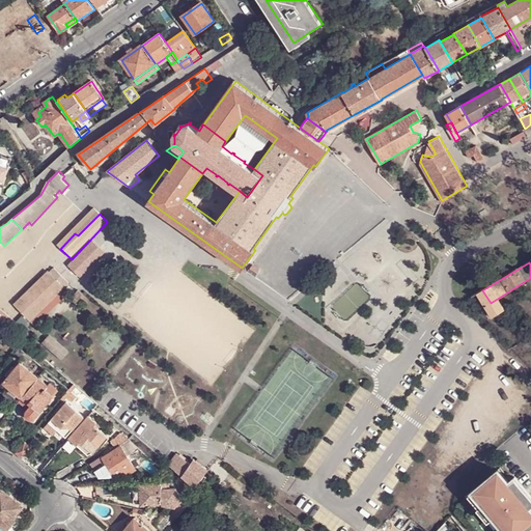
[(18,302),(14,307),(31,324),(65,289),(49,272),(18,302)]
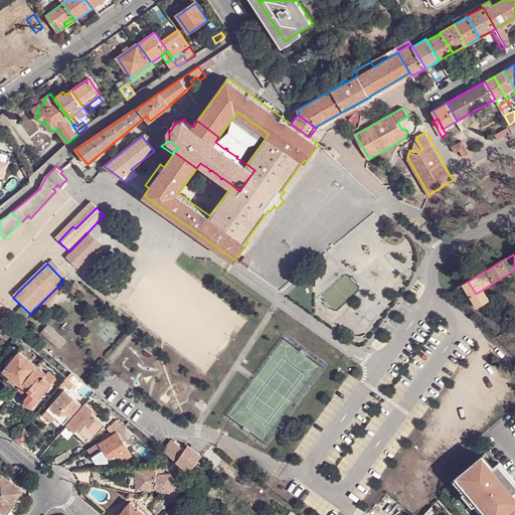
[(468,282),(459,288),(465,299),(464,300),(471,312),(482,305),(476,294),(468,282)]
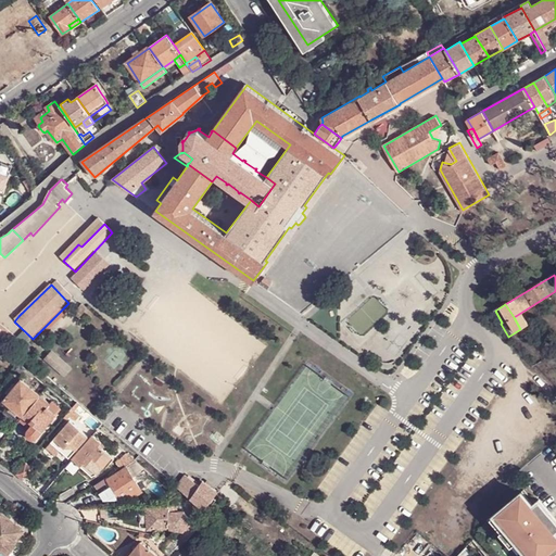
[(0,337),(11,345),(16,338),(0,324),(0,337)]
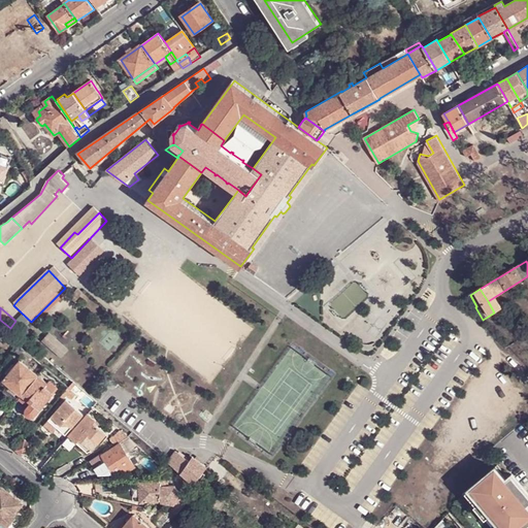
[(55,337),(47,345),(62,358),(69,350),(55,337)]
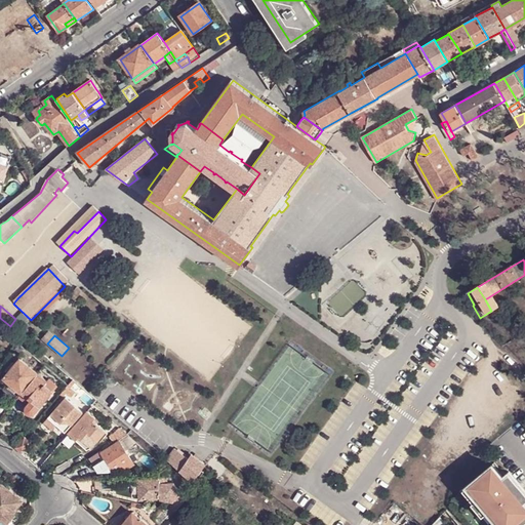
[(29,360),(34,355),(21,344),(16,349),(29,360)]
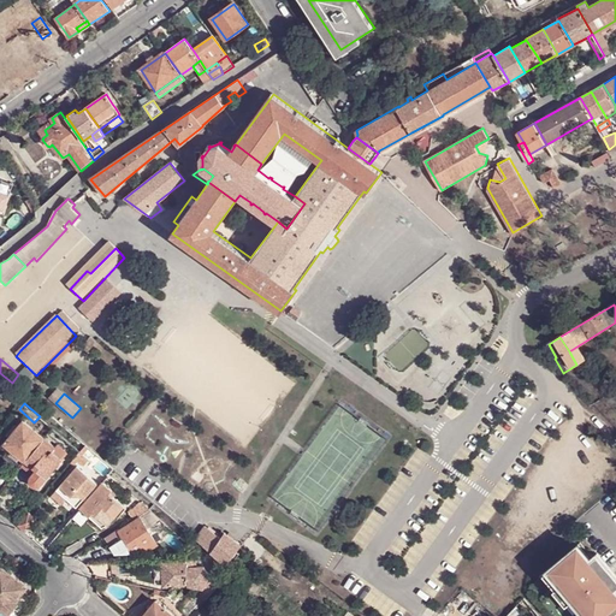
[(23,466),(45,438),(24,421),(19,427),(16,425),(7,436),(11,438),(6,444),(13,450),(10,455),(23,466)]
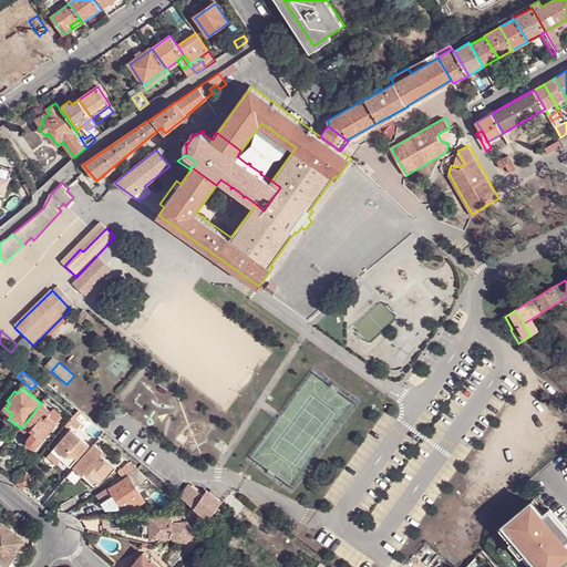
[(51,412),(41,403),(21,429),(30,436),(29,437),(27,440),(28,444),(29,447),(33,449),(37,447),(40,445),(62,415),(53,410),(51,412)]
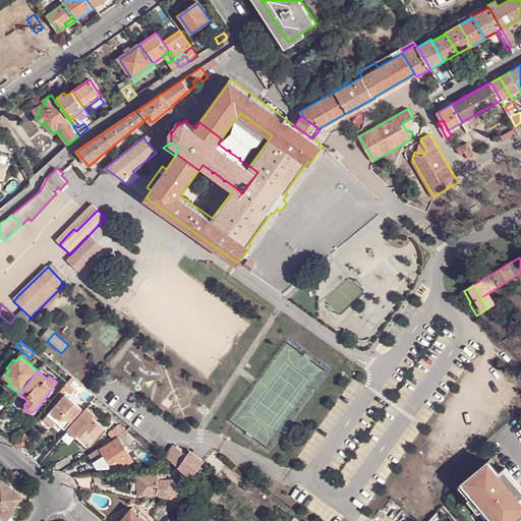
[(77,388),(69,382),(62,391),(64,393),(67,390),(72,394),(77,388)]
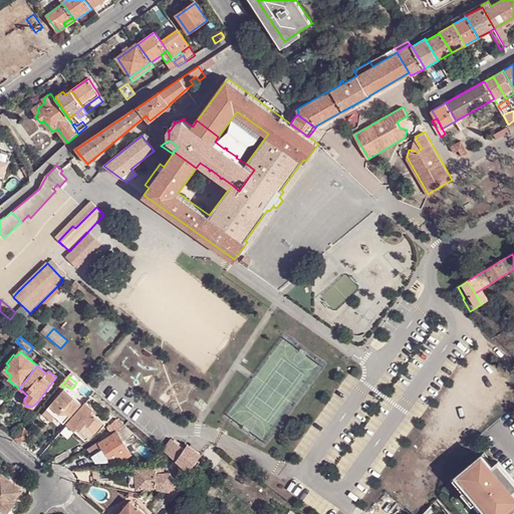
[(68,424),(74,417),(71,416),(81,405),(65,390),(48,409),(55,416),(64,424),(66,422),(68,424)]
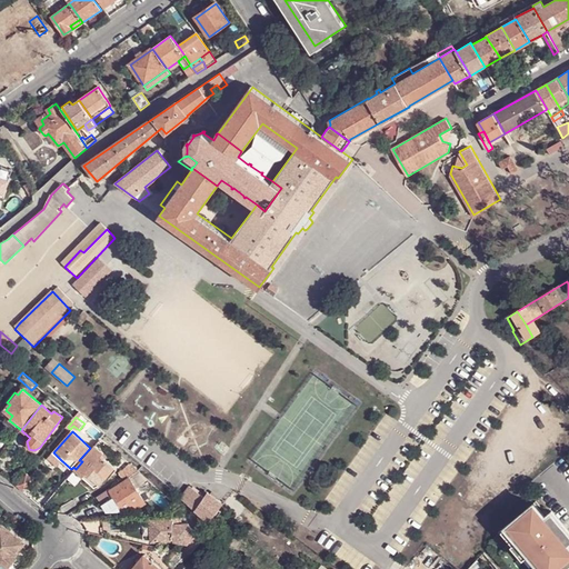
[(105,450),(97,443),(82,461),(76,469),(76,470),(83,477),(88,471),(101,482),(108,476),(110,478),(119,467),(102,453),(105,450)]
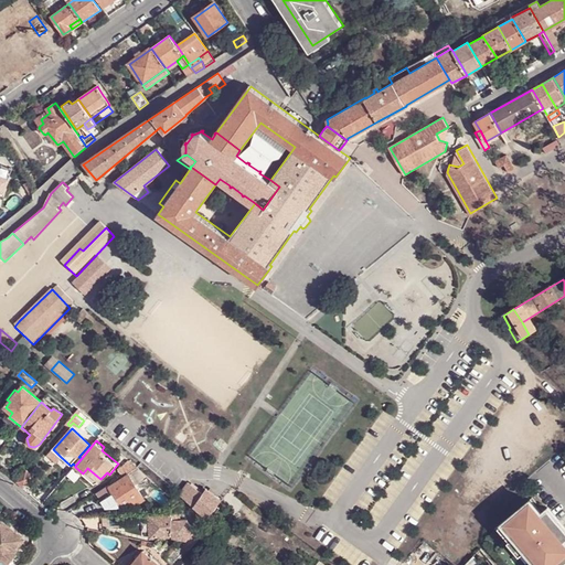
[(61,457),(53,449),(48,455),(56,462),(61,457)]
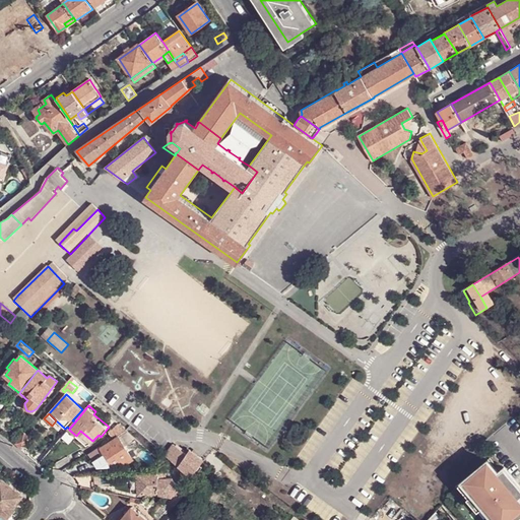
[(117,436),(128,430),(119,423),(113,429),(112,428),(110,431),(117,436)]
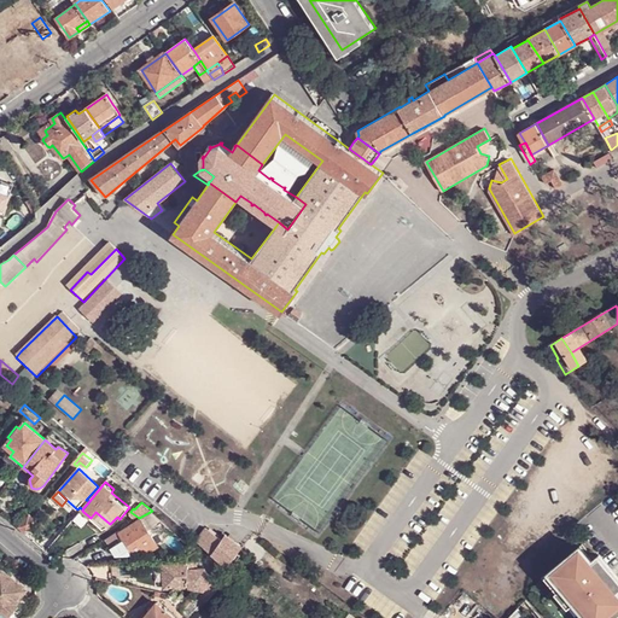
[(105,529),(110,524),(95,512),(91,518),(105,529)]
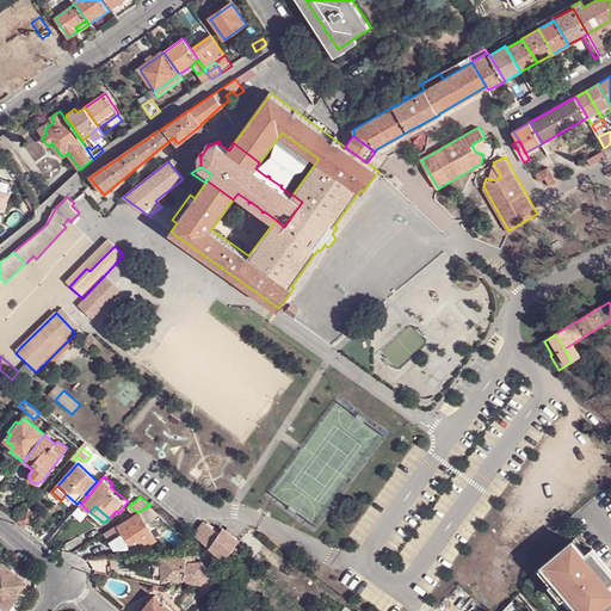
[(158,519),(152,507),(119,526),(118,525),(105,532),(116,549),(133,548),(134,550),(141,550),(147,547),(156,541),(147,525),(158,519)]
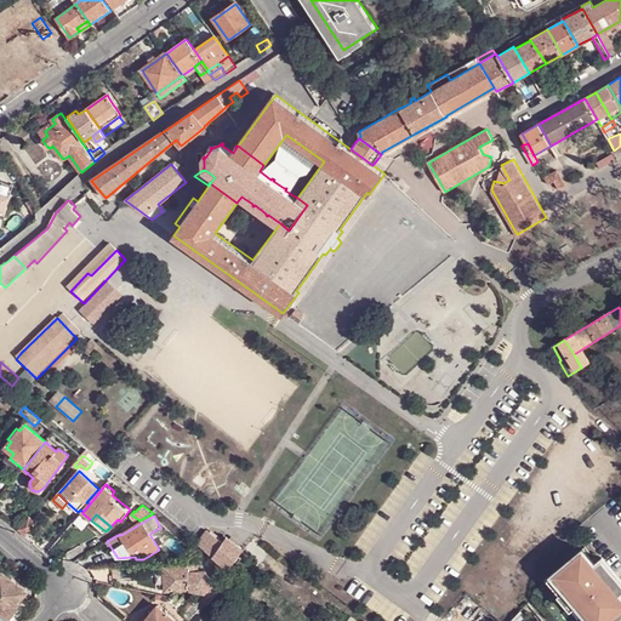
[(197,542),(228,569),(244,550),(227,539),(222,543),(206,531),(197,542)]
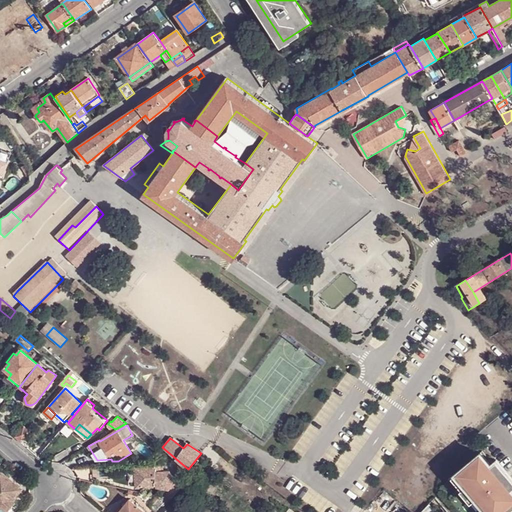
[(511,511),(511,489),(511,488),(506,483),(508,481),(492,463),(491,465),(480,452),(457,472),(467,485),(465,486),(475,498),(485,510),(487,508),(489,511),(511,511)]
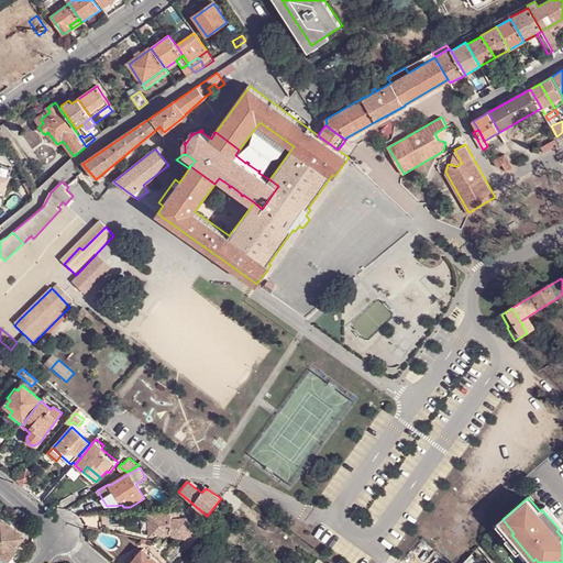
[(562,536),(562,526),(545,505),(541,509),(559,529),(556,531),(562,537),(562,536)]
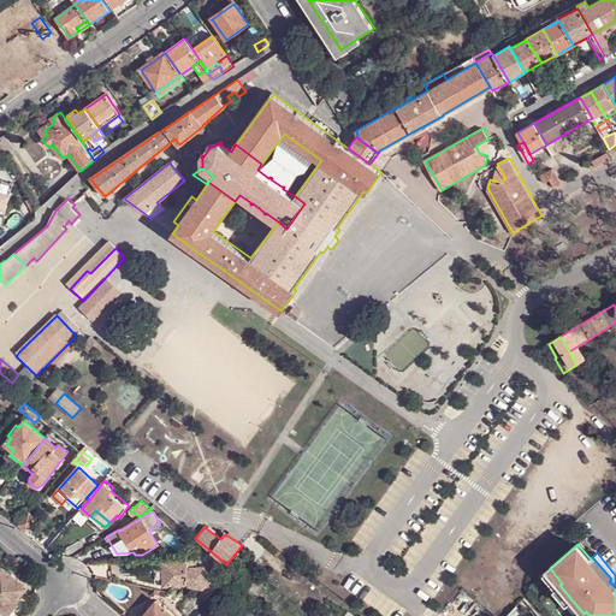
[(165,585),(189,584),(196,582),(196,574),(193,575),(191,569),(195,568),(195,560),(163,562),(165,585)]
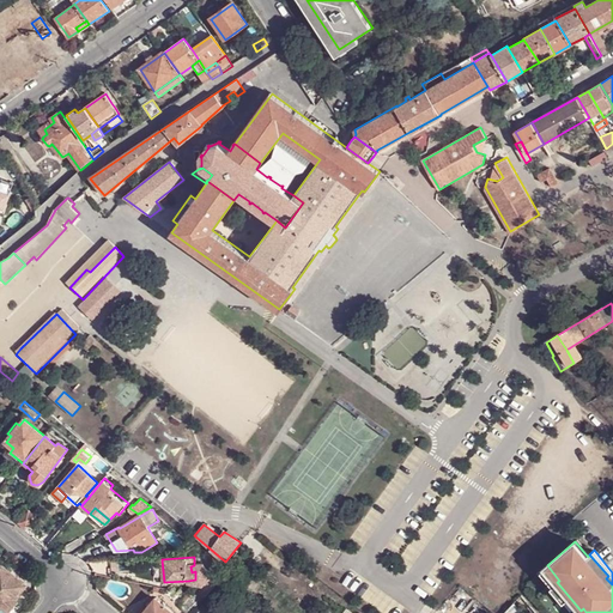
[(0,564),(0,605),(7,611),(16,601),(13,599),(24,584),(0,564)]
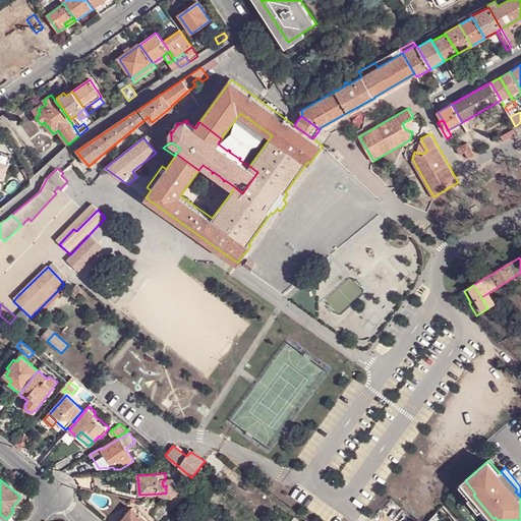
[(475,494),(465,480),(460,485),(470,498),(473,495),(475,494)]
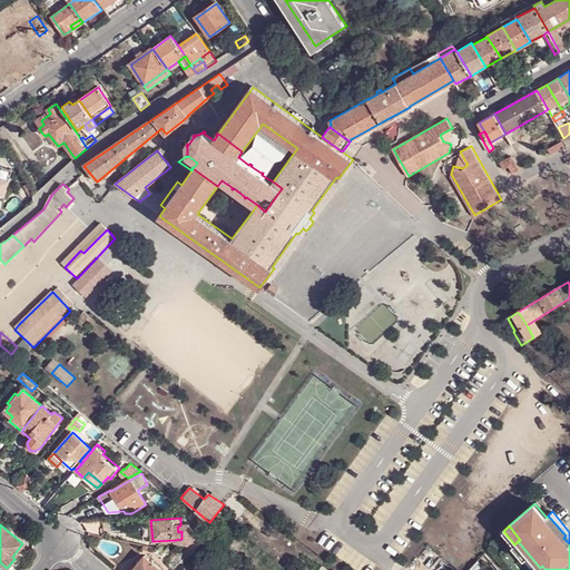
[(204,531),(203,530),(193,541),(198,546),(207,536),(204,531)]
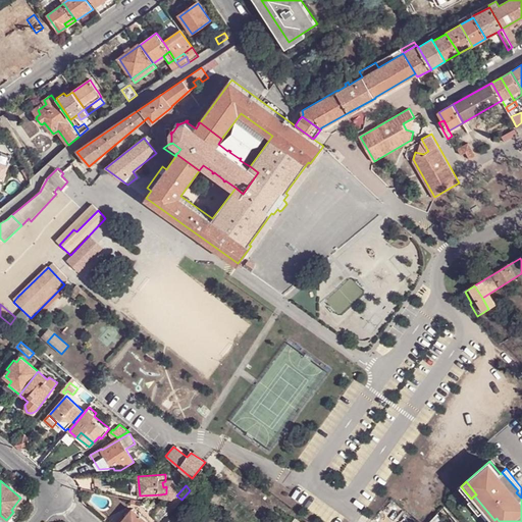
[(181,500),(176,496),(170,503),(175,507),(181,500)]
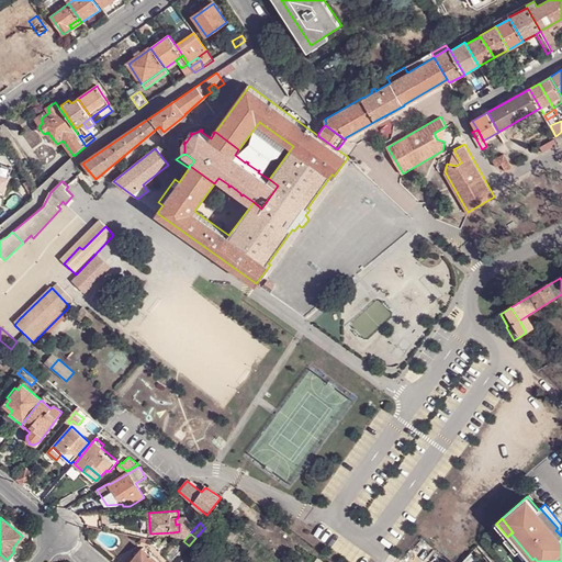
[(521,547),(510,534),(507,537),(505,538),(516,551),(521,547)]
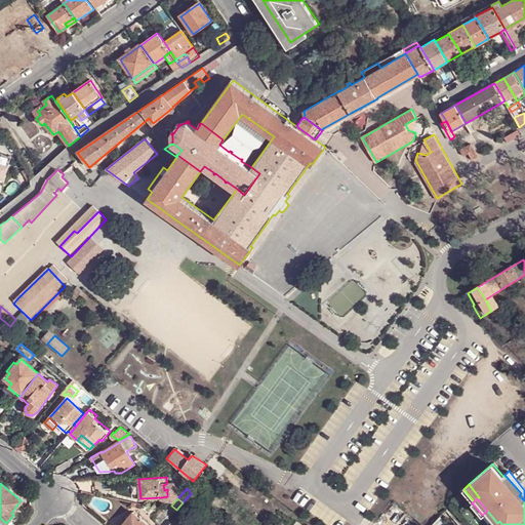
[(155,518),(162,524),(176,510),(164,508),(155,518)]
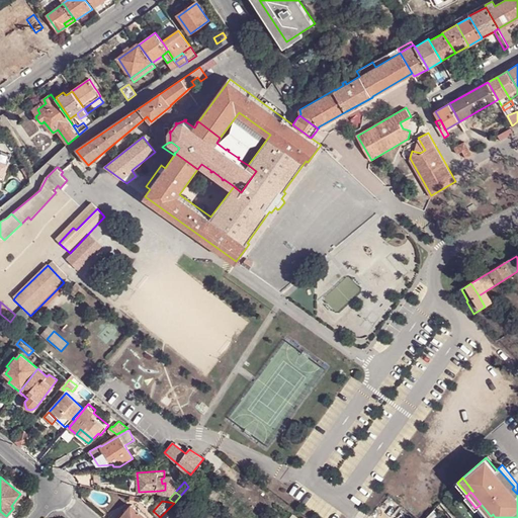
[(144,517),(146,516),(132,505),(119,517),(144,517)]
